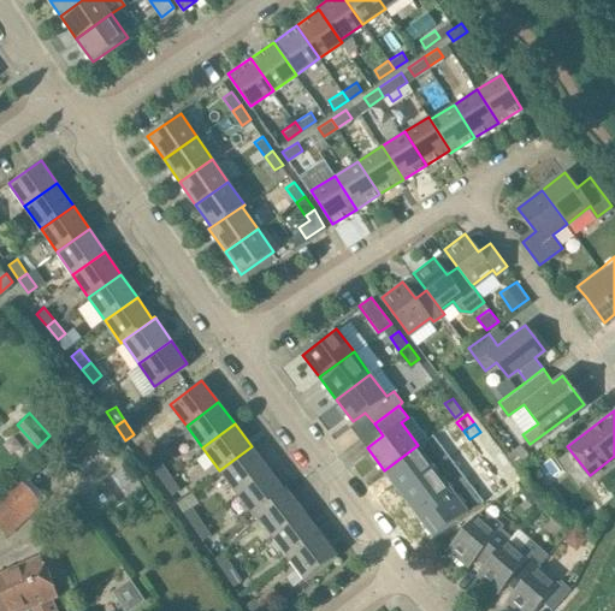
[(418,445),(384,470),(401,492),(435,467),(449,456),(433,433),(427,438),(418,445)]
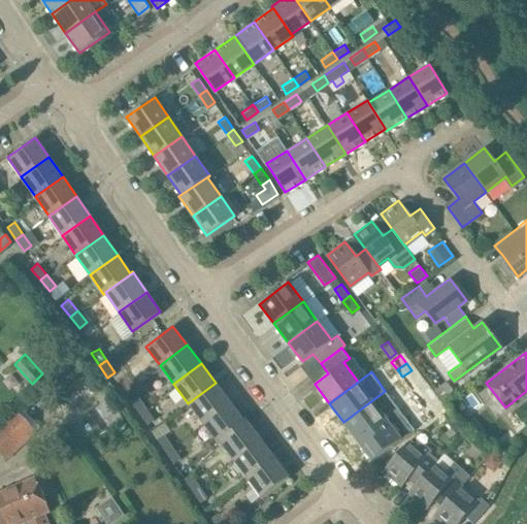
[(419,371),(409,379),(415,386),(424,379),(419,371)]
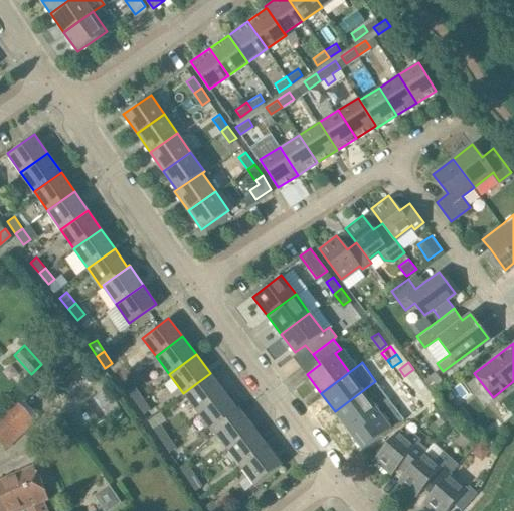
[(413,369),(404,376),(410,383),(419,376),(413,369)]
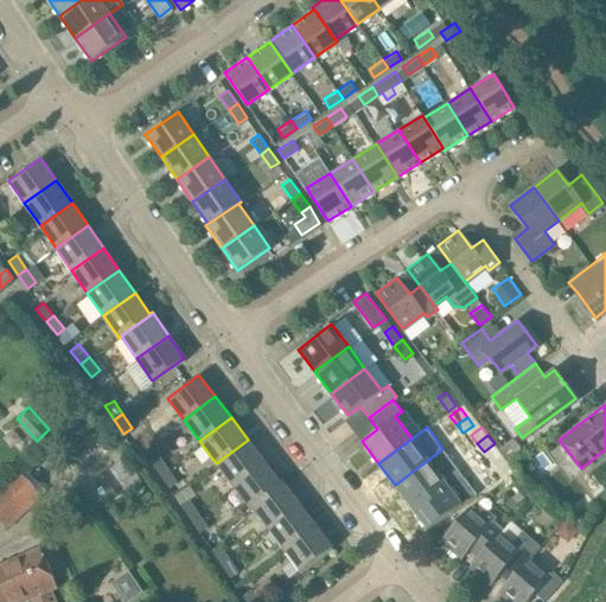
[(511,435),(497,446),(508,460),(523,449),(511,435)]
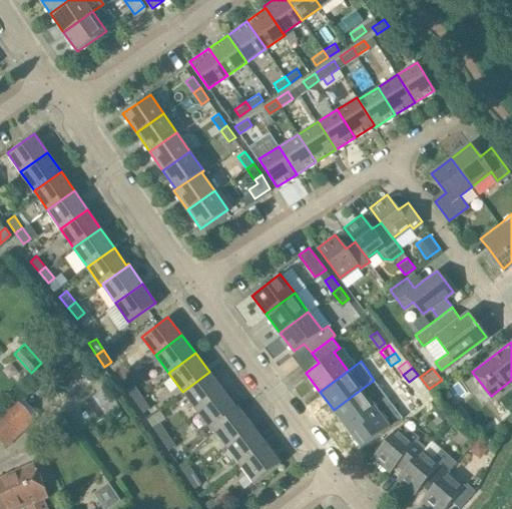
[(209,372),(182,392),(196,410),(223,390),(209,372)]
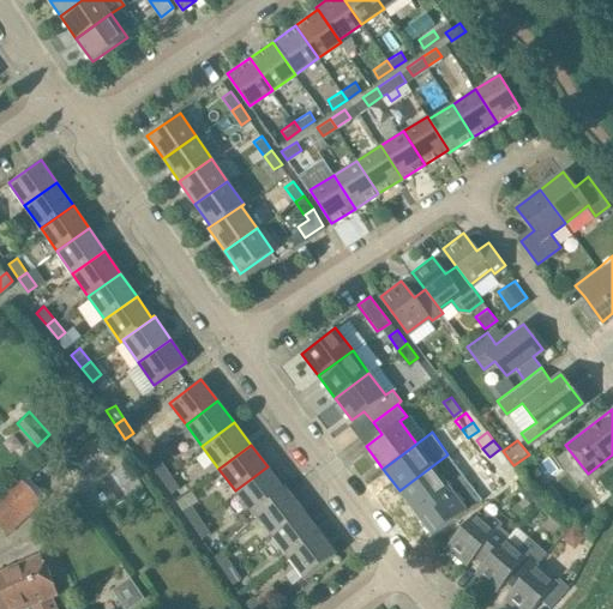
[(433,465),(400,490),(416,513),(450,488),(464,476),(456,465),(448,454),(433,465)]
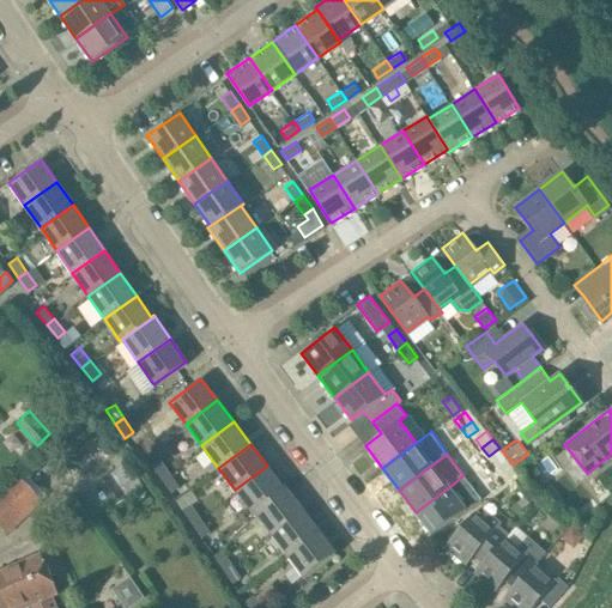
[(494,463),(501,472),(511,464),(504,455),(494,463)]
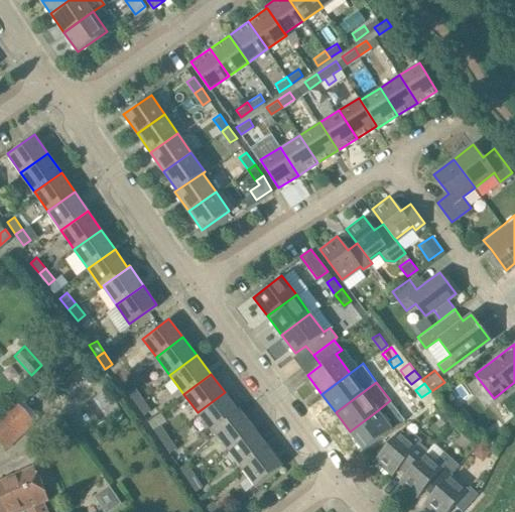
[(135,402),(142,397),(134,385),(127,390),(135,402)]
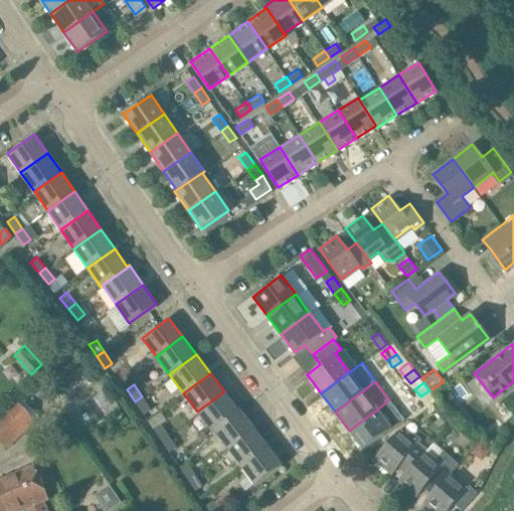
[(420,396),(426,404),(435,397),(430,390),(420,396)]
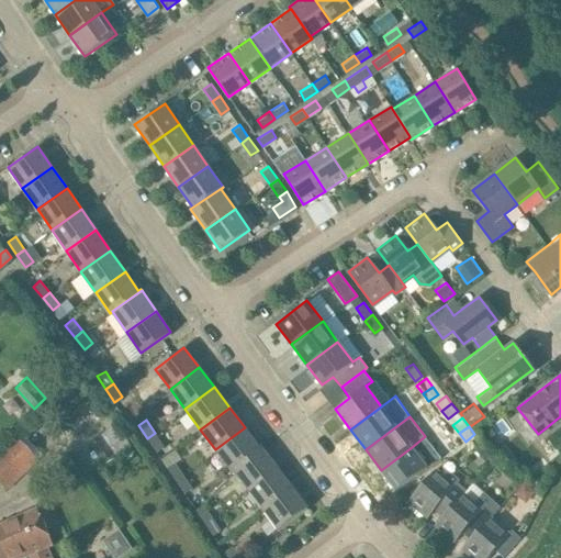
[(245,427),(215,449),(231,470),(261,446),(259,447),(245,427)]
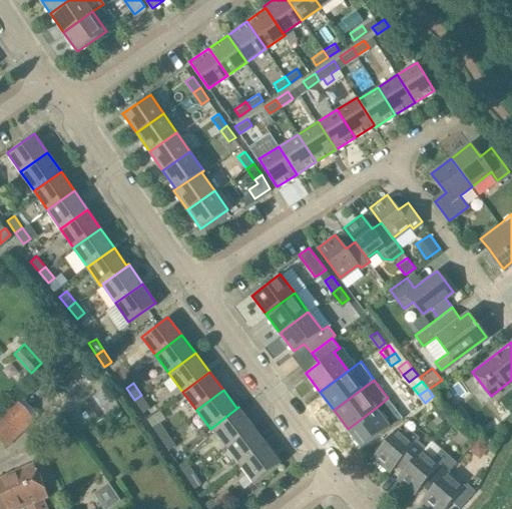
[(107,391),(84,408),(94,423),(118,406),(107,391)]
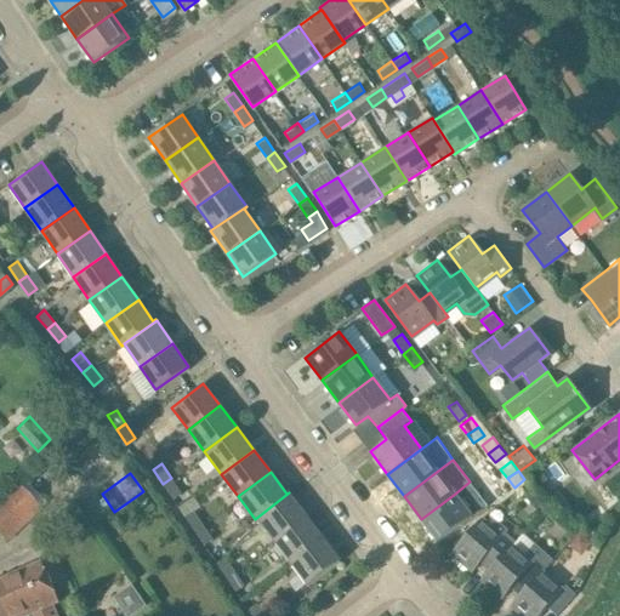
[(163,484),(172,497),(181,492),(171,478),(163,484)]
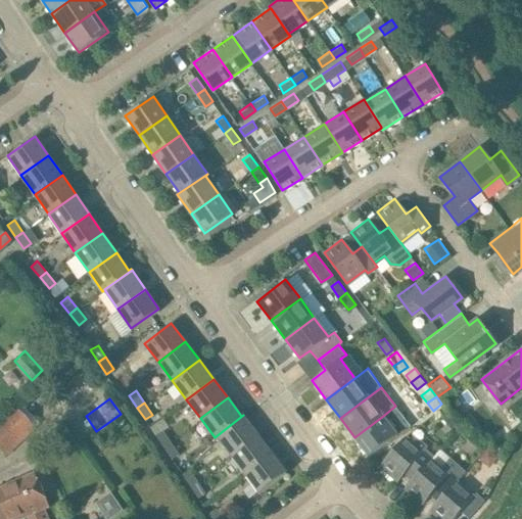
[(383,416),(354,437),(369,456),(397,434),(410,425),(395,406),(383,416)]
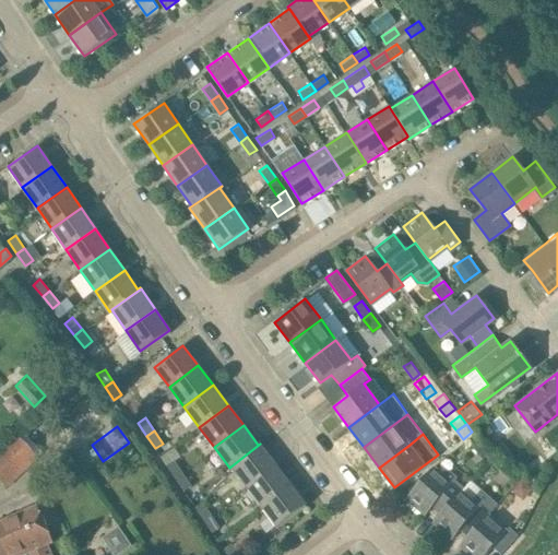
[(16,436),(0,451),(0,479),(6,485),(36,456),(16,436)]
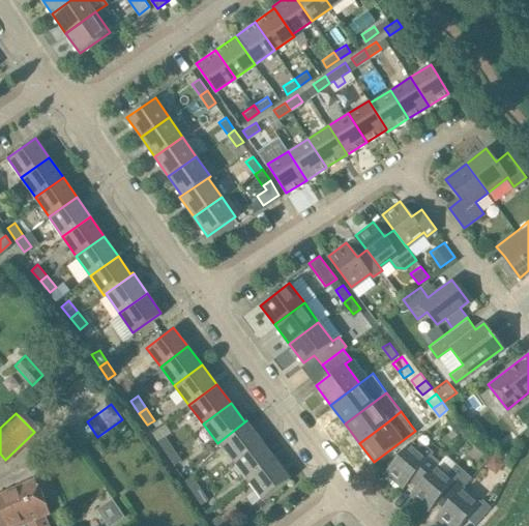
[(458,418),(450,427),(461,435),(468,428),(458,418)]
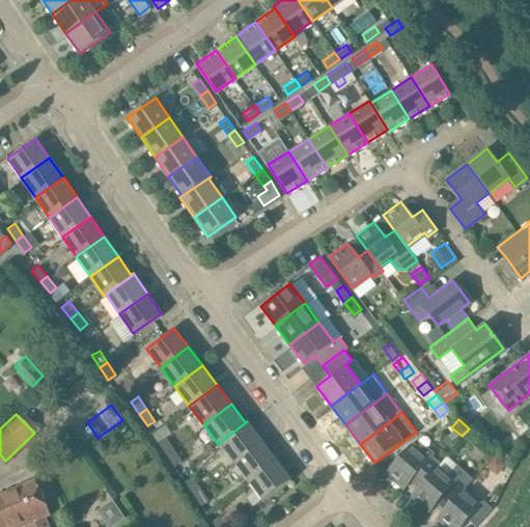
[(261,441),(247,421),(218,444),(220,443),(234,462),(261,441)]
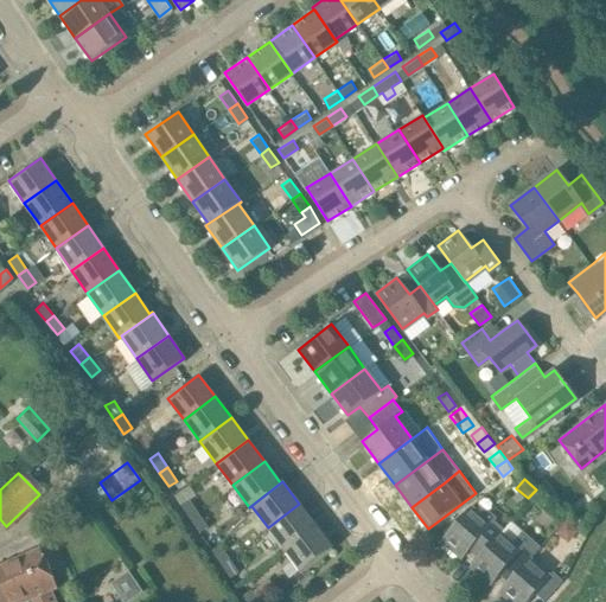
[(198,511),(189,498),(180,504),(190,517),(198,511)]
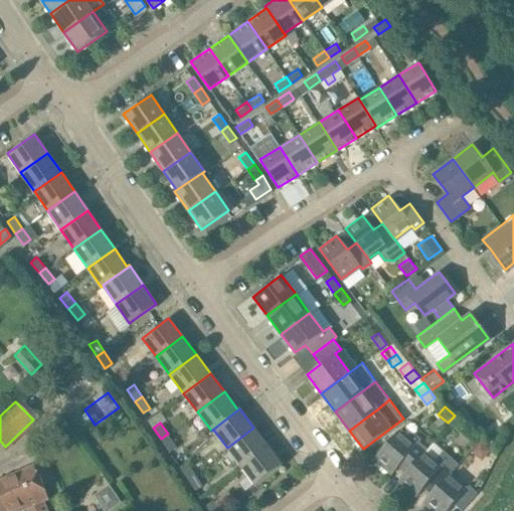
[(268,446),(253,428),(227,448),(240,466),(268,446)]
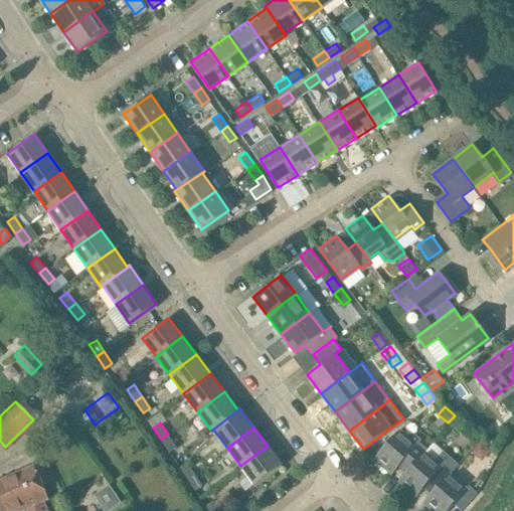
[(424,451),(427,448),(426,447),(418,440),(421,438),(414,432),(409,437),(399,429),(374,457),(390,472),(403,458),(411,465),(424,451)]
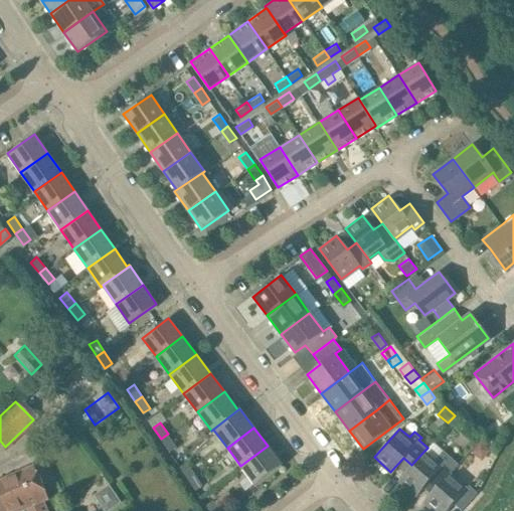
[(490,432),(484,440),(491,446),(498,439),(490,432)]
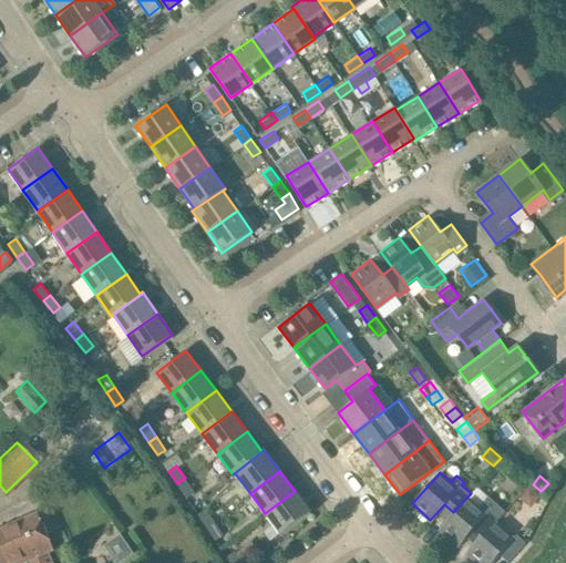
[(177,483),(186,497),(194,491),(185,478),(177,483)]
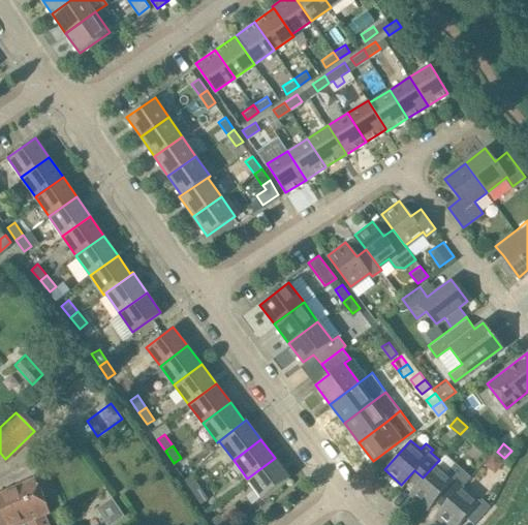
[(494,451),(485,460),(494,468),(502,459),(494,451)]
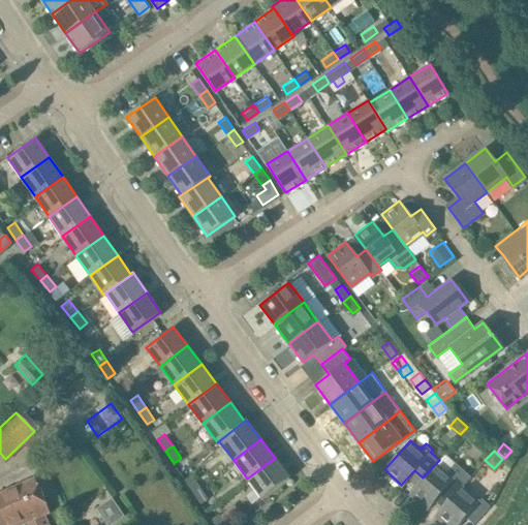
[(275,458),(247,479),(261,498),(289,477),(275,458)]
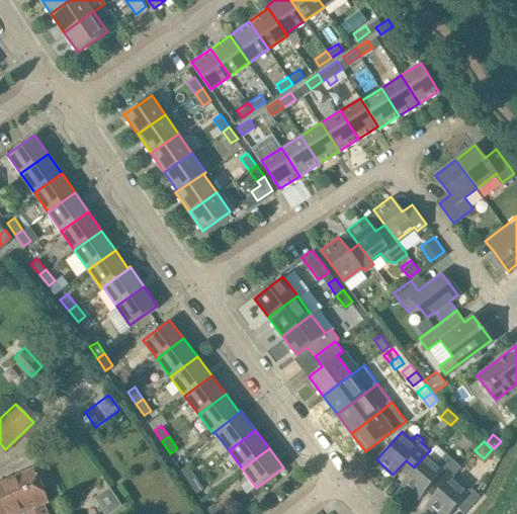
[(436,461),(427,453),(414,467),(401,482),(418,497),(430,483),(438,490),(426,504),(451,475),(451,476),(452,476),(454,472),(460,465),(445,451),(436,461)]
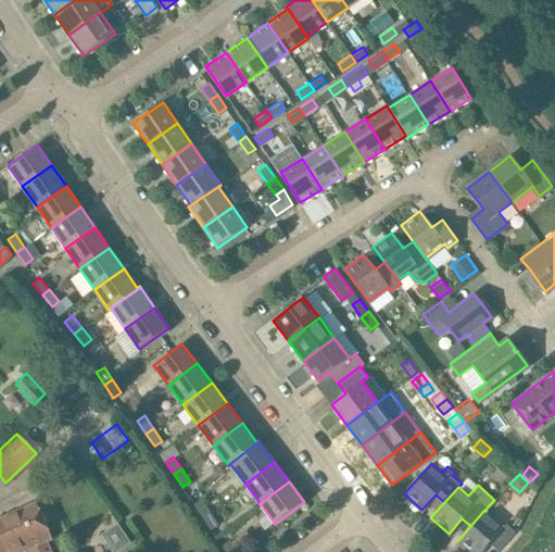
[(210,510),(201,498),(192,503),(202,515),(210,510)]
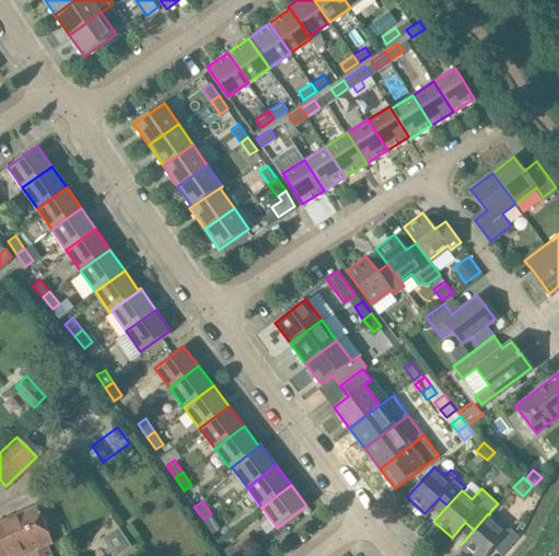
[(36,505),(0,520),(0,555),(16,555),(30,551),(32,555),(53,555),(47,543),(53,541),(36,505)]
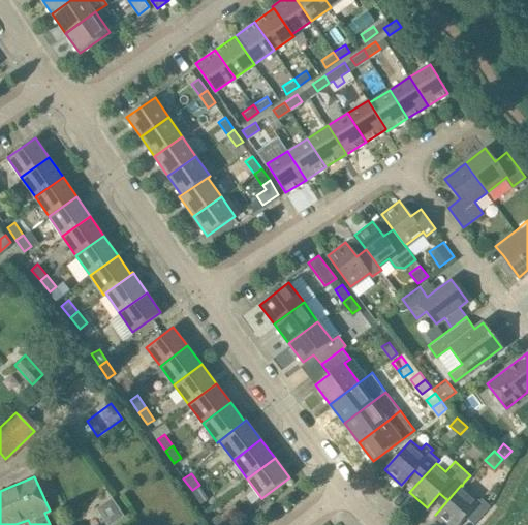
[(192,490),(200,502),(208,497),(199,485),(192,490)]
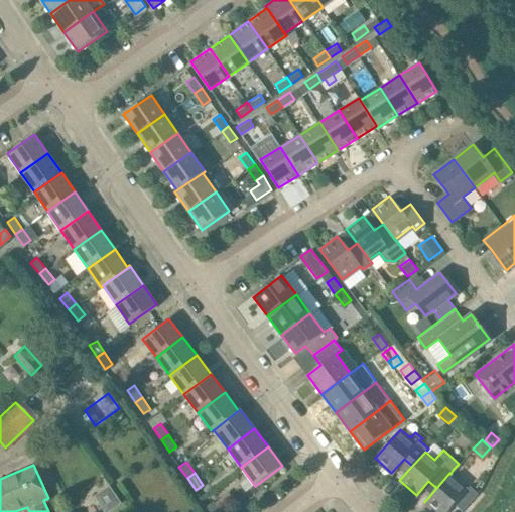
[(467,488),(451,474),(449,474),(449,473),(424,502),(435,511),(444,511),(454,502),(462,510),(478,492),(469,484),(467,488)]
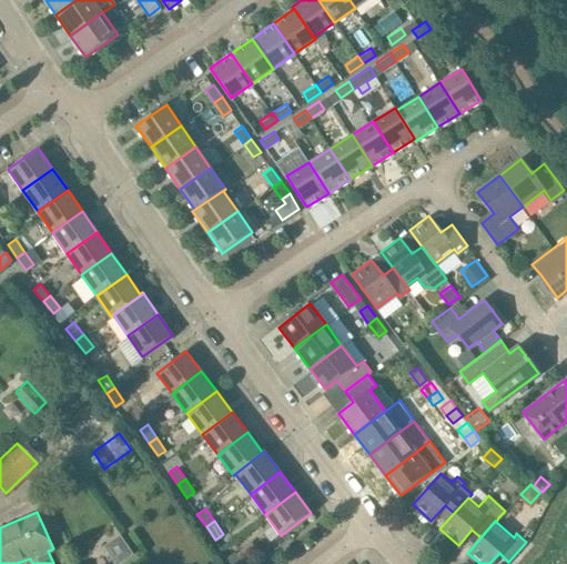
[(133,551),(121,533),(104,544),(117,562),(133,551)]
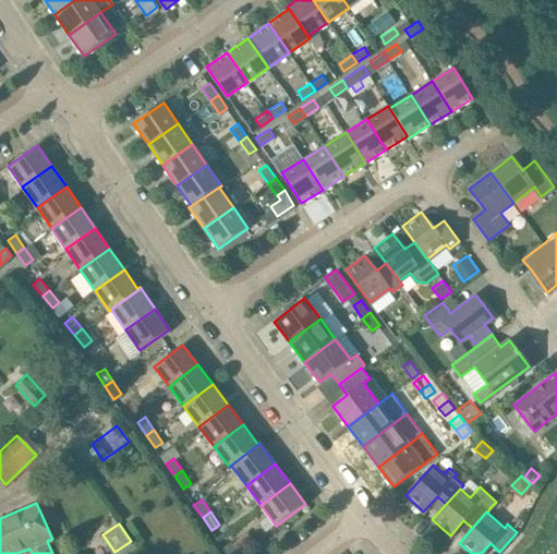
[(239,553),(230,541),(222,545),(228,553),(239,553)]
